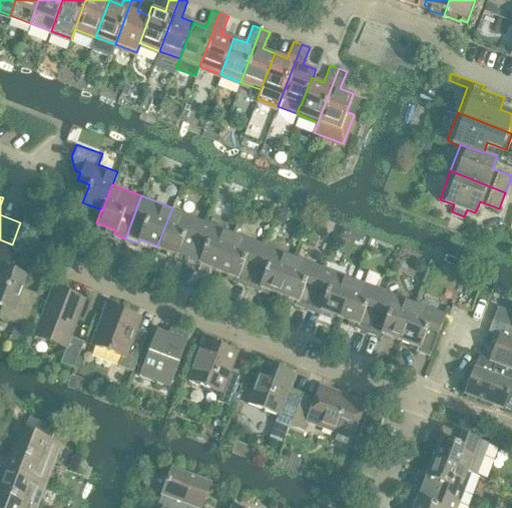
[(186,262),(202,219),(172,207),(157,245),(176,252),(174,258),(186,262)]
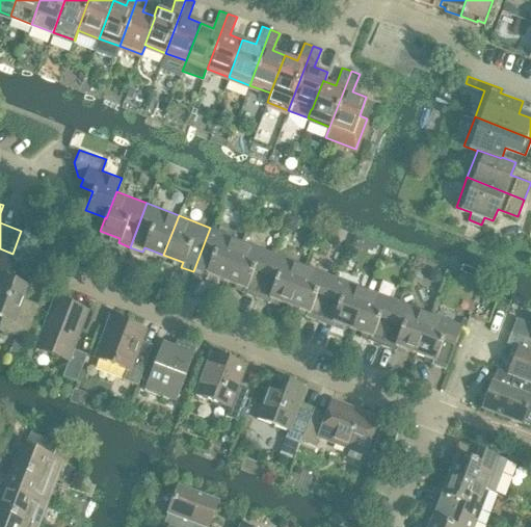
[(227,279),(241,239),(210,228),(193,271),(205,275),(207,271),(227,279)]
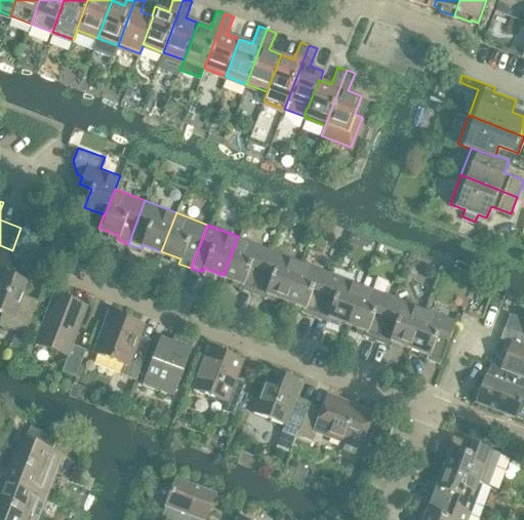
[(252,291),(270,248),(238,236),(224,275),(243,282),(241,287),(252,291)]
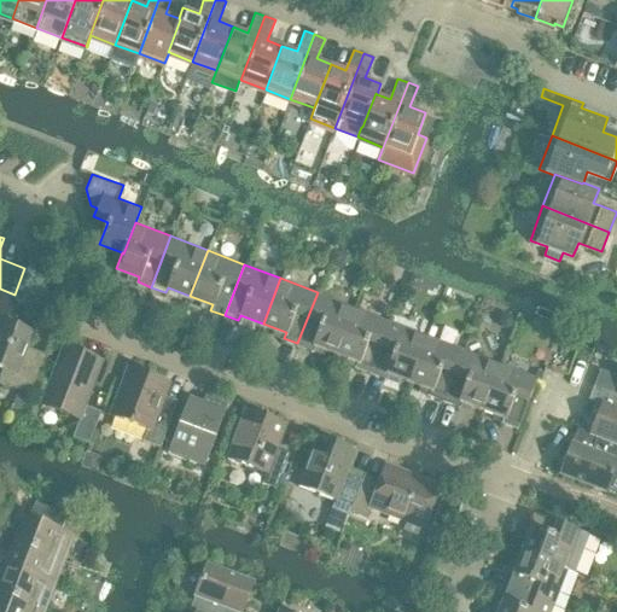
[(336,351),(354,306),(318,292),(297,343),(312,348),(314,343),(336,351)]
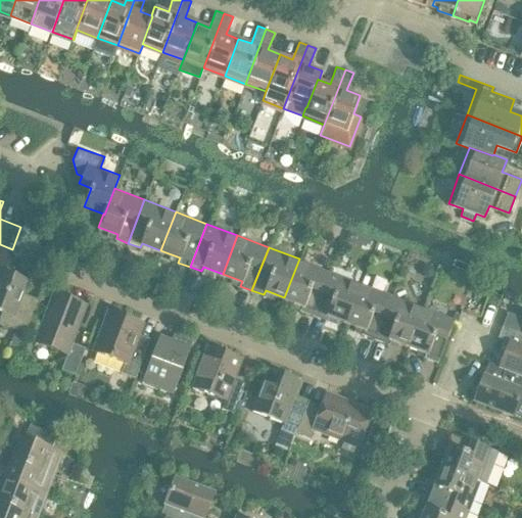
[(314,314),(330,271),(299,259),(284,297),(303,304),(302,310),(314,314)]
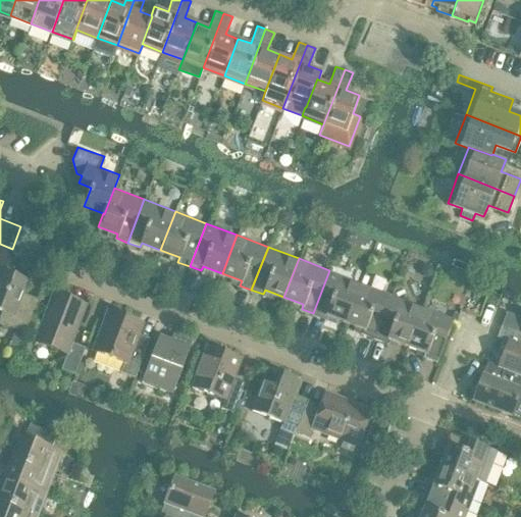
[(39,302),(20,296),(27,278),(1,268),(0,271),(0,307),(2,308),(0,313),(0,320),(28,330),(39,302)]
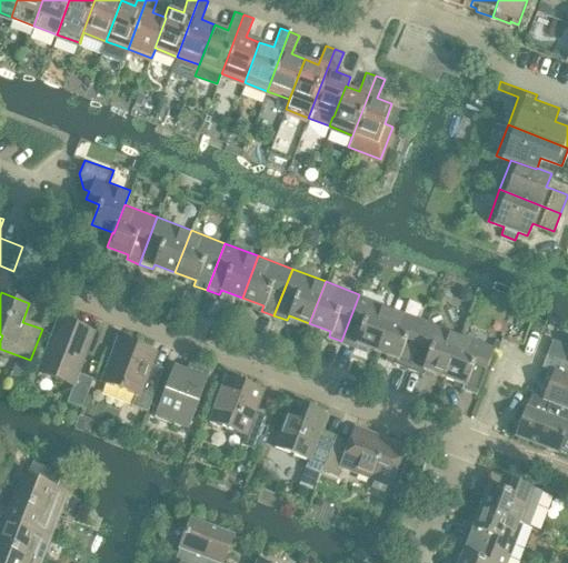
[(377,349),(392,307),(359,294),(341,341),(355,345),(356,341),(377,349)]
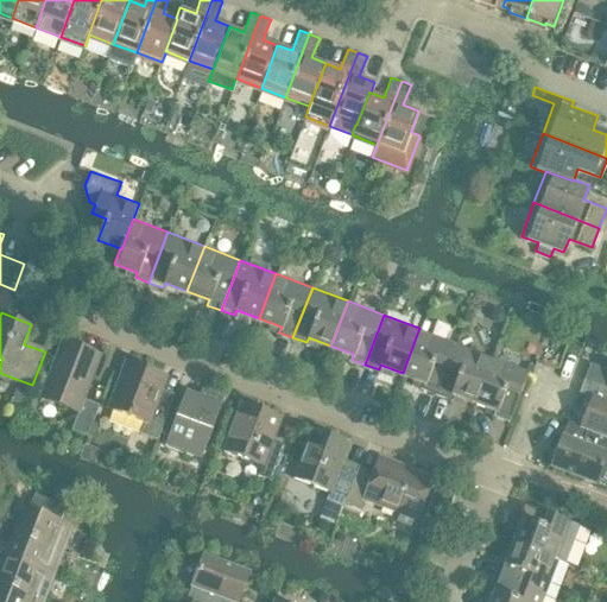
[(437,392),(456,342),(419,328),(403,373),(425,382),(423,387),(437,392)]
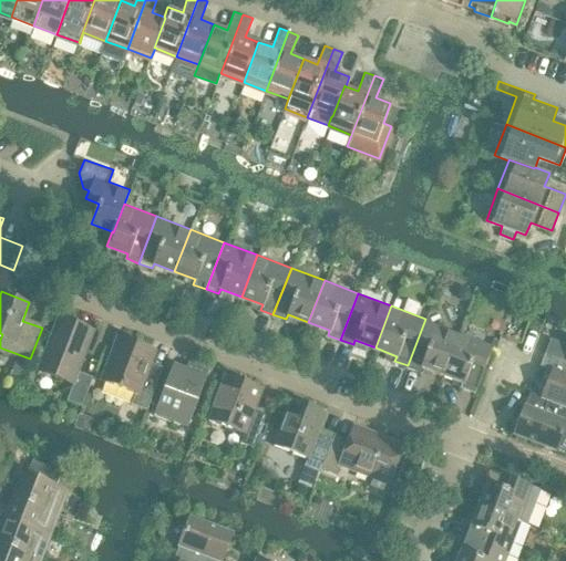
[(79,370),(85,351),(94,329),(58,315),(38,367),(73,381),(67,398),(81,404),(92,375),(79,370)]
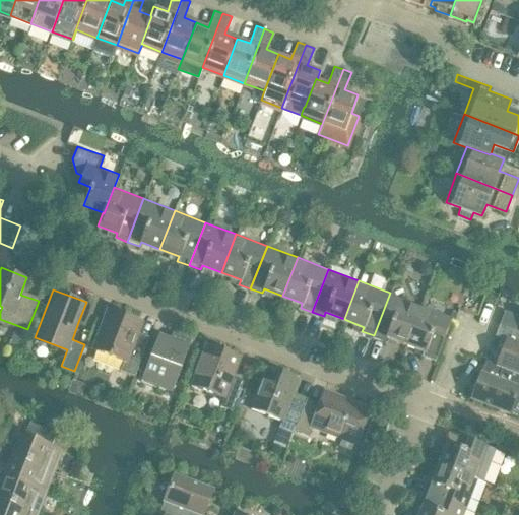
[(406,343),(420,305),(390,293),(374,335),(385,340),(387,336),(406,343)]
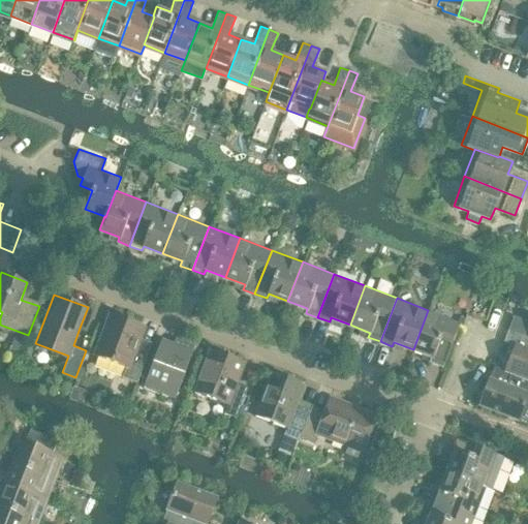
[(443,366),(460,321),(428,310),(413,349),(432,357),(431,361),(443,366)]
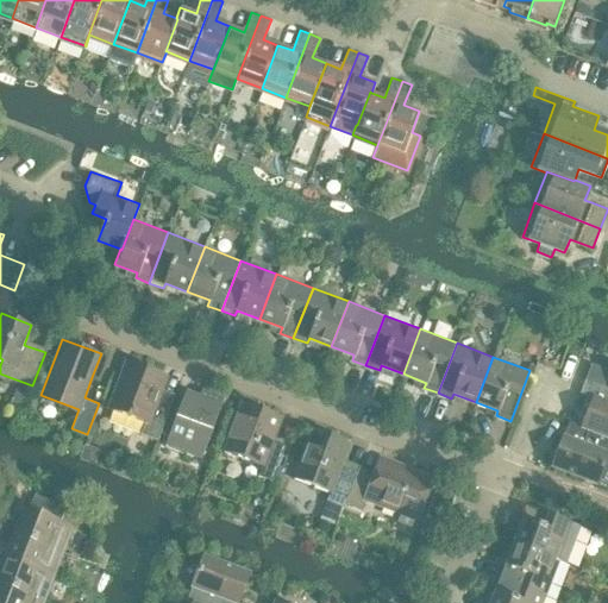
[(164,420),(175,391),(160,385),(164,372),(163,372),(163,374),(150,369),(149,370),(143,369),(143,366),(130,362),(131,359),(130,359),(111,407),(112,408),(113,407),(145,419),(140,432),(157,438),(161,429),(164,420)]
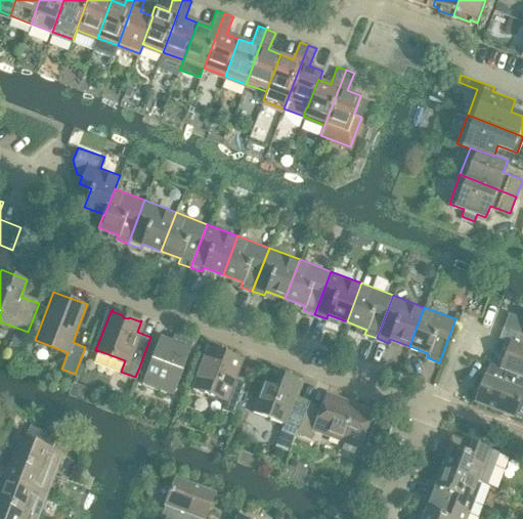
[(522,316),(509,311),(504,323),(522,331),(522,316)]
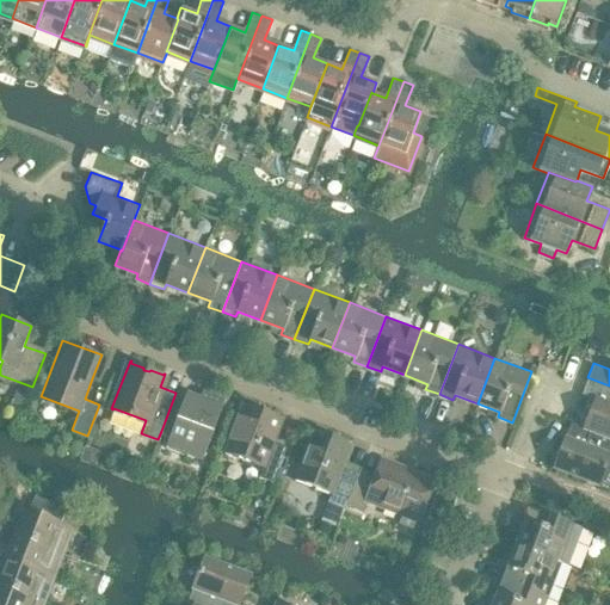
[(609,386),(587,377),(583,391),(596,397),(585,425),(584,427),(609,436),(609,386)]
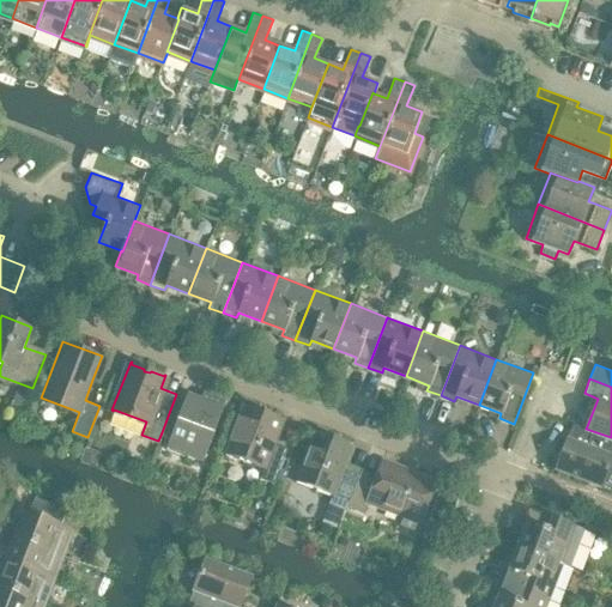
[(204,456),(226,398),(204,389),(200,399),(187,394),(174,426),(165,423),(162,432),(170,436),(167,447),(188,455),(191,450),(204,456)]
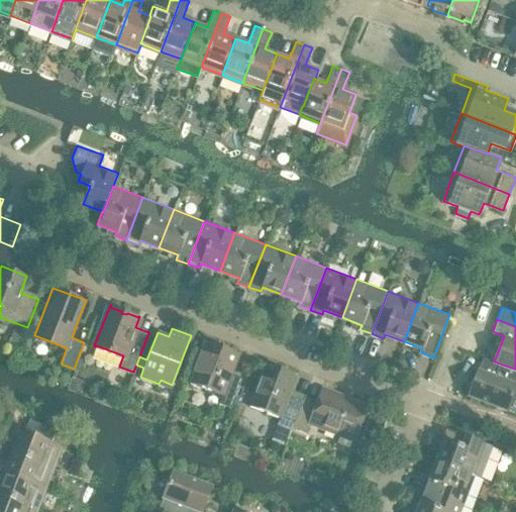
[(242,376),(231,372),(238,352),(206,339),(190,381),(222,394),(219,402),(230,406),(242,376)]
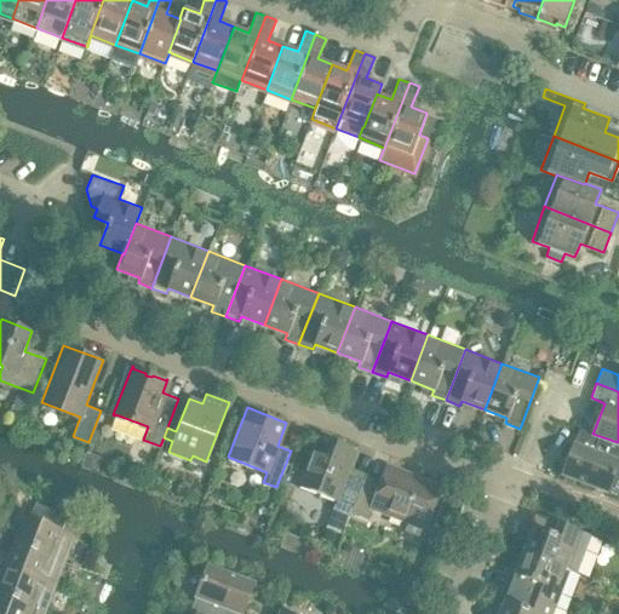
[(608,491),(618,463),(618,458),(613,455),(618,442),(592,434),(594,431),(580,426),(562,472),(608,491)]
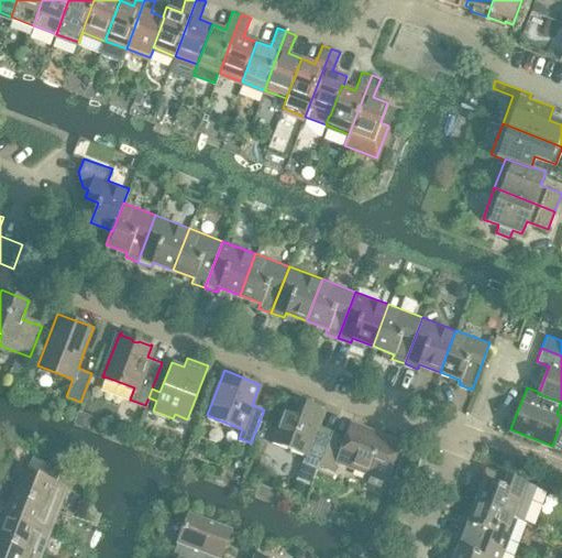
[(330,435),(316,429),(323,408),(288,395),(272,440),(305,452),(301,461),(318,467),(330,435)]
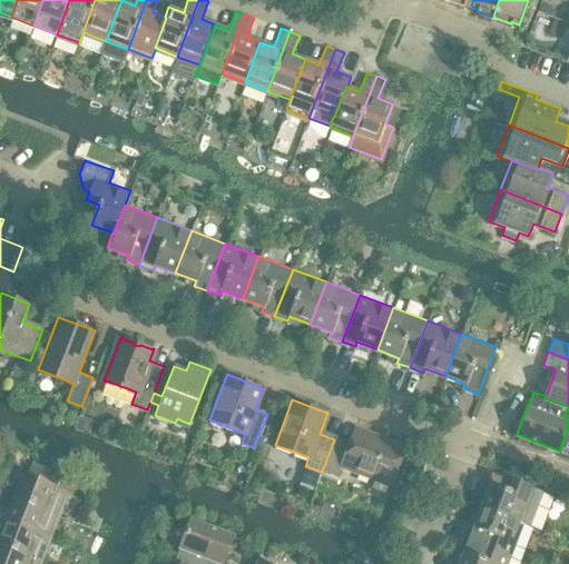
[(391,483),(405,446),(355,427),(349,445),(334,439),(322,472),(337,478),(343,465),(391,483)]
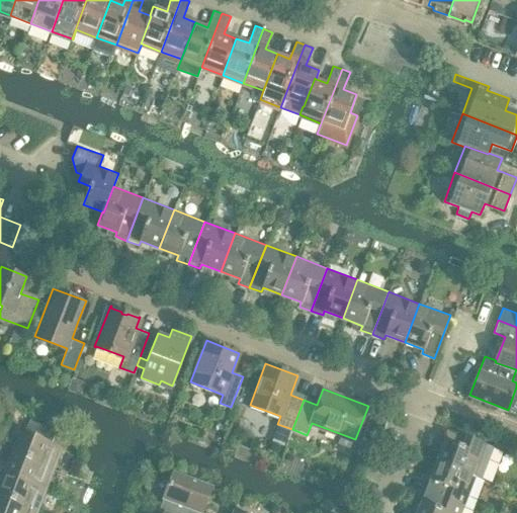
[(55,443),(52,442),(57,428),(30,418),(25,432),(21,430),(17,442),(13,444),(11,440),(3,436),(0,443),(0,446),(54,467),(58,455),(51,453),(55,443)]
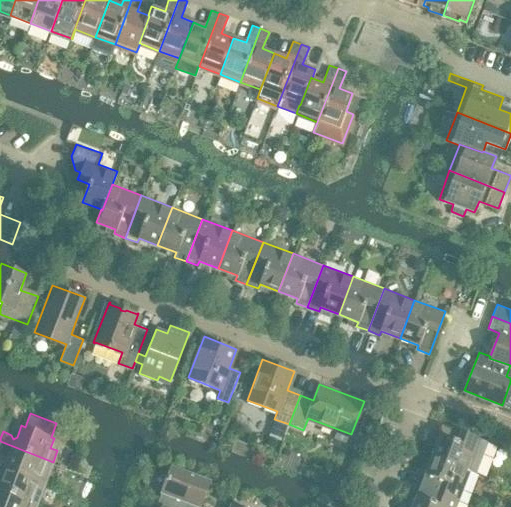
[(476,471),(487,440),(439,422),(435,434),(439,436),(432,454),(470,468),(470,469),(476,471)]
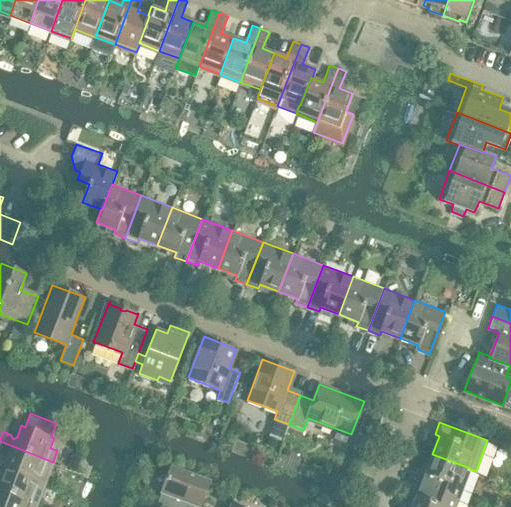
[(53,462),(0,441),(0,452),(4,454),(8,452),(9,456),(5,467),(45,482),(53,462)]
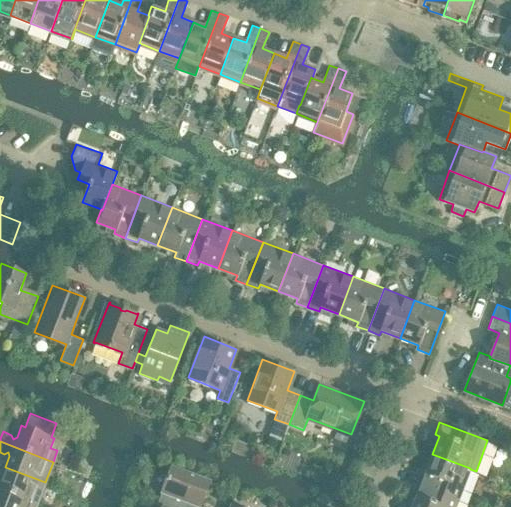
[(458,499),(470,469),(470,468),(432,454),(424,473),(420,471),(416,483),(458,499)]
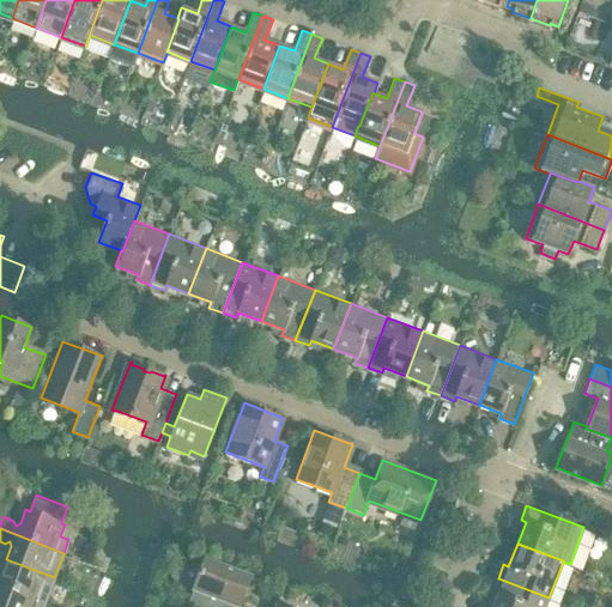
[(238,606),(250,575),(206,557),(188,602),(195,606),(195,604),(204,606),(217,606),(222,599),(238,606)]
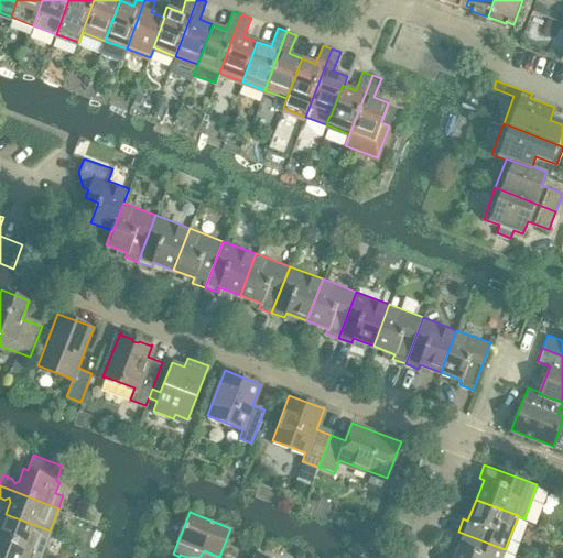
[(0,536),(41,553),(50,531),(6,514),(1,525),(0,525),(0,536)]
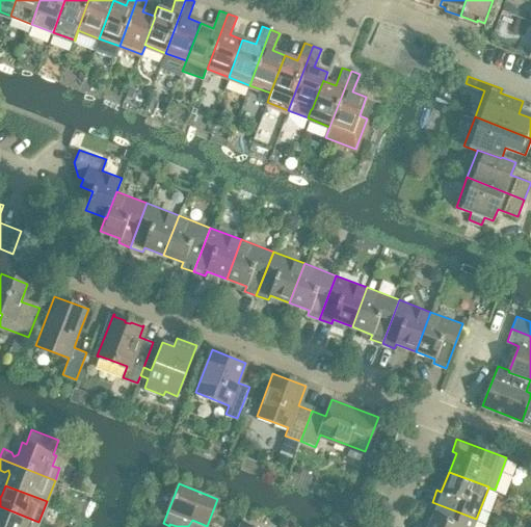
[(473,526),(476,519),(432,502),(427,514),(432,516),(427,526),(473,526)]
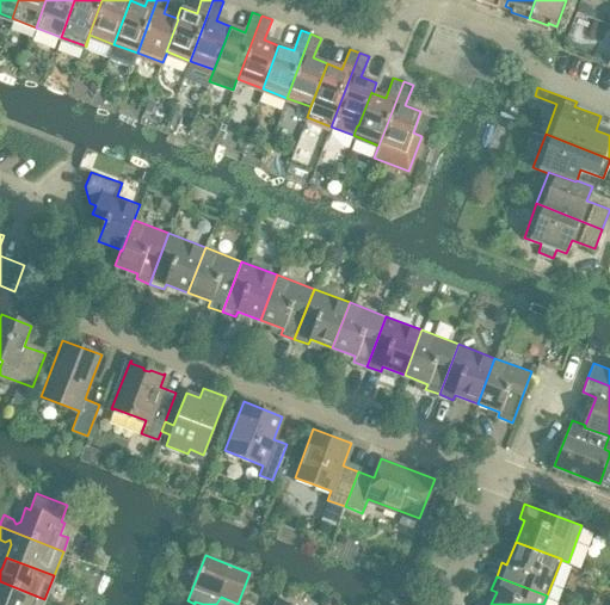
[(0,604),(42,604),(44,599),(0,581),(0,604)]
